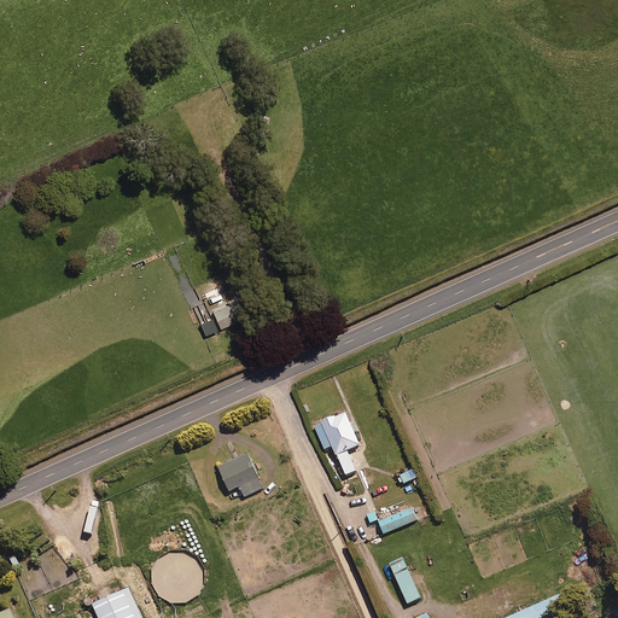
[(244,316),(235,298),(213,307),(220,326),(244,316)]
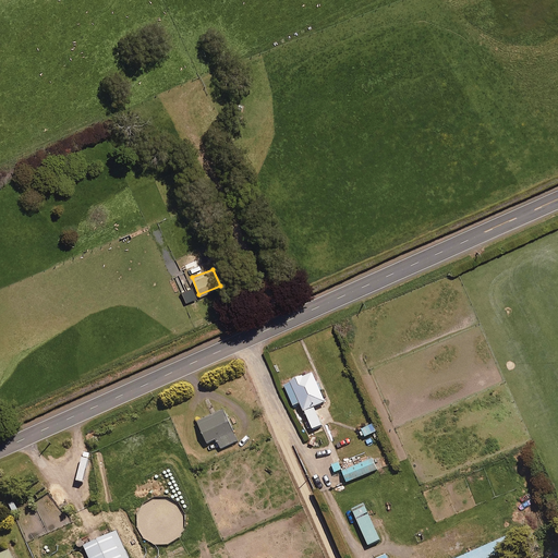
[(326,401),(313,372),(284,384),(293,404),(302,401),(313,428),(323,424),(314,405),(326,401)]
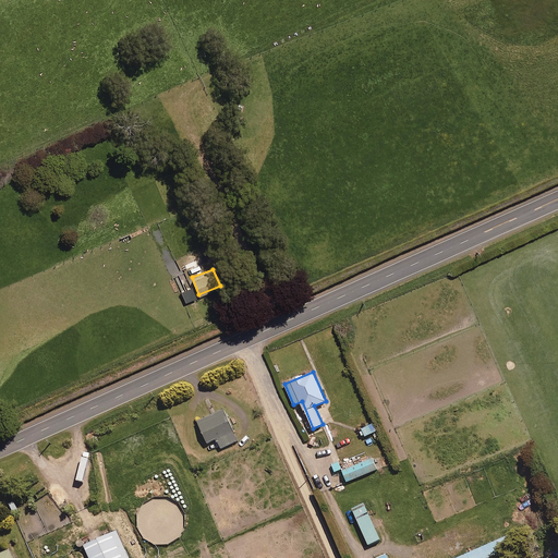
[(239,440),(225,409),(197,420),(207,443),(217,438),(221,448),(239,440)]
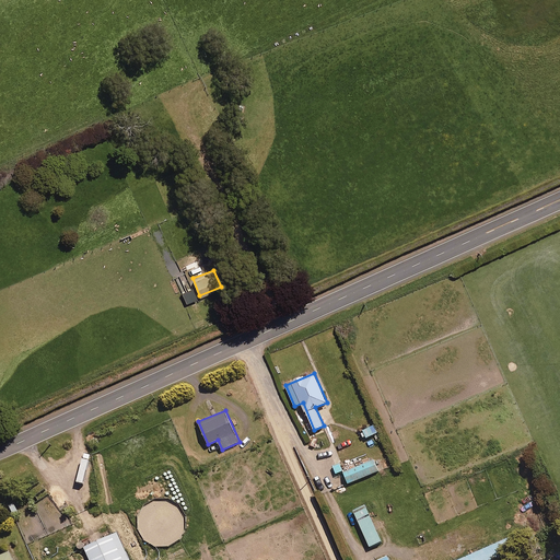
[(372,424),(361,430),(364,439),(375,433),(372,424)]
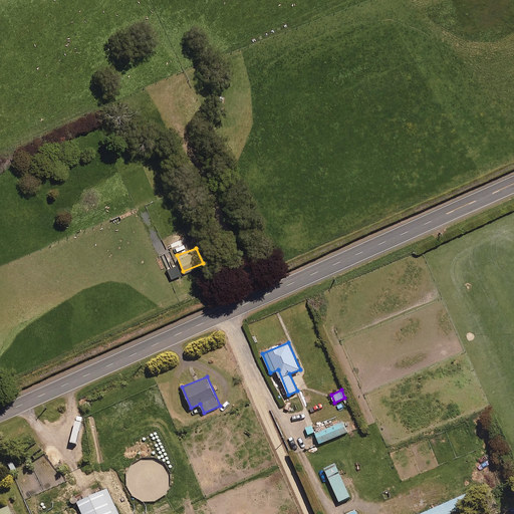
[(346,433),(341,422),(314,434),(318,445),(346,433)]
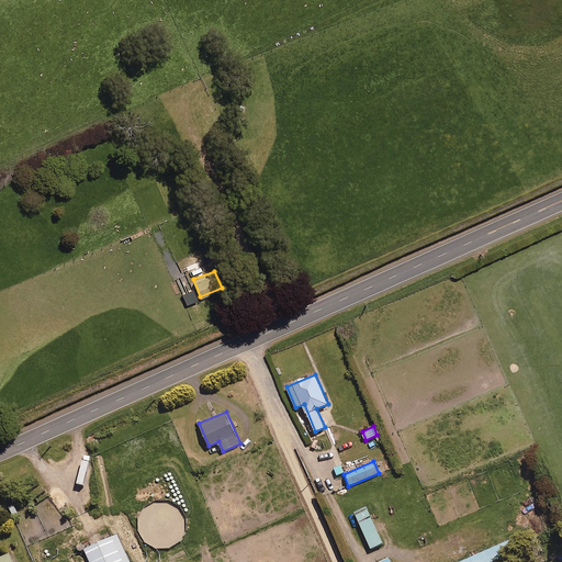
[(366,506),(352,512),(370,550),(383,544),(366,506)]
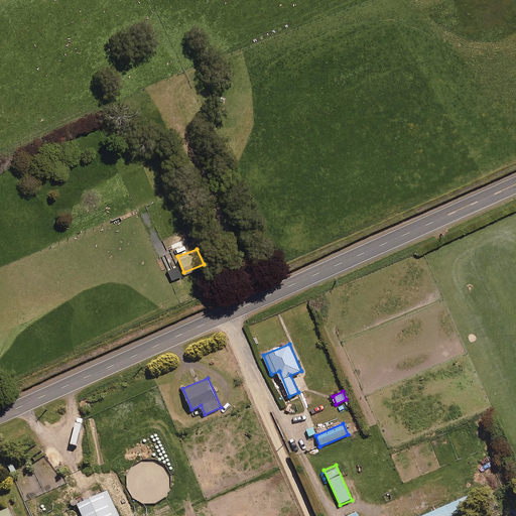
[(119,515),(108,490),(78,504),(83,515),(119,515)]
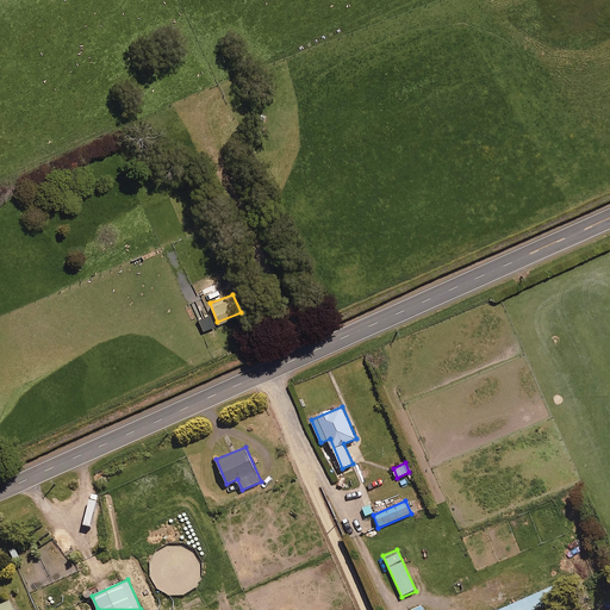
[(533,609),(561,598),(555,585),(498,609),(422,609),(421,607),(411,609),(533,609)]
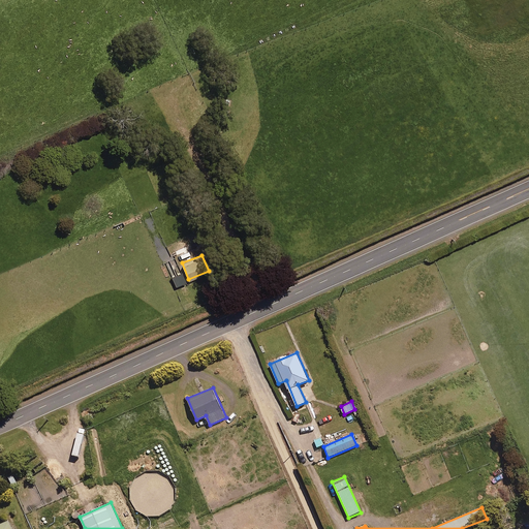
[(13,528),(10,520),(0,524),(0,528),(13,528)]
